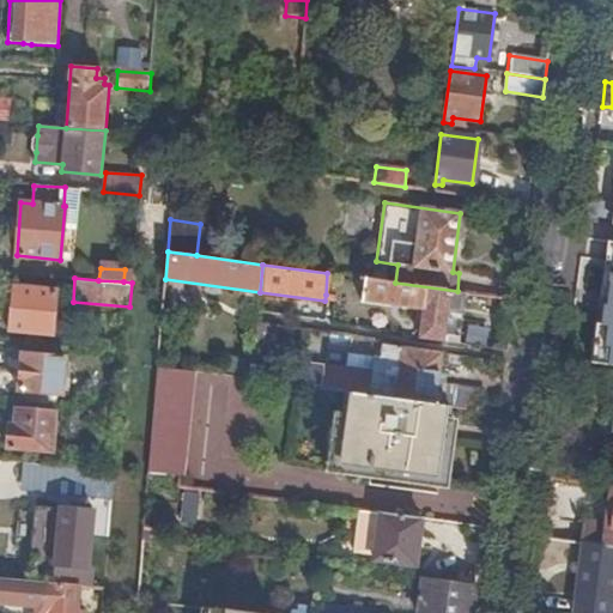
[(362,301),(334,297),(333,311),(349,314),(350,309),(363,311),(364,302),(417,309),(423,310),(420,321),(419,339),(460,344),(460,335),(444,333),(447,310),(462,311),(465,292),(457,291),(395,283),(365,278),(362,301)]
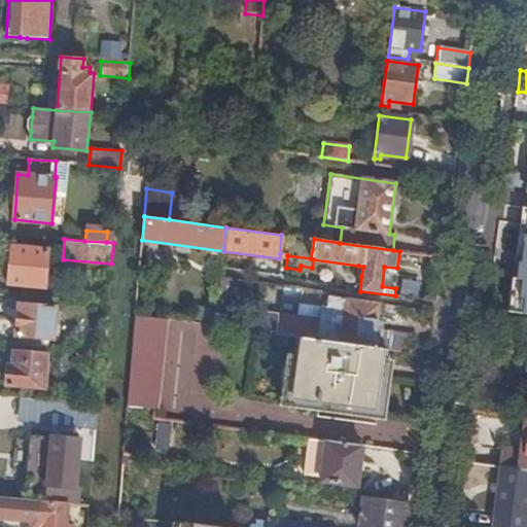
[(48,250),(11,247),(8,285),(45,287),(48,250)]
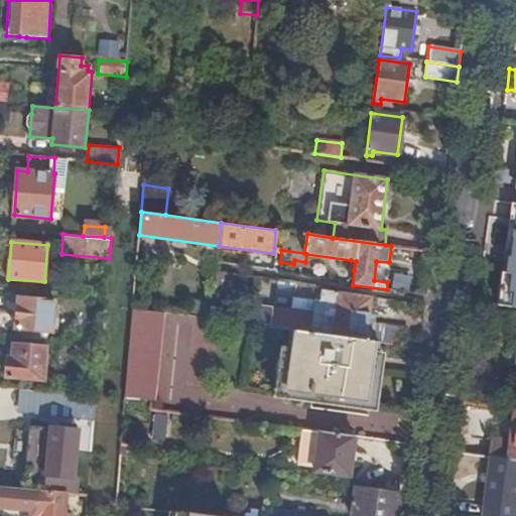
[(216,271),(215,284),(233,286),(235,273),(216,271)]
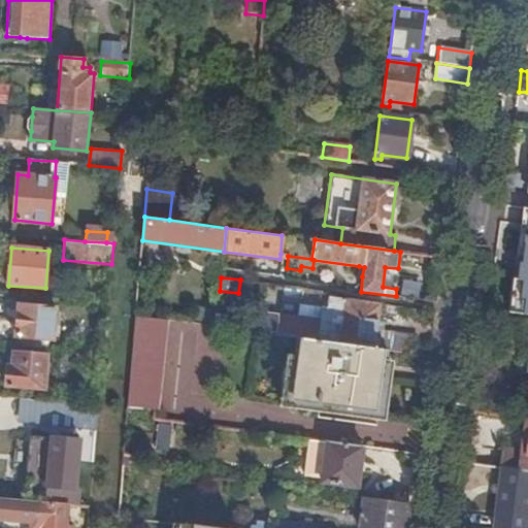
[(278,316),(275,336),(298,338),(374,349),(381,305),(331,297),(330,309),(325,309),(323,325),(299,321),(299,318),(297,318),(278,316)]
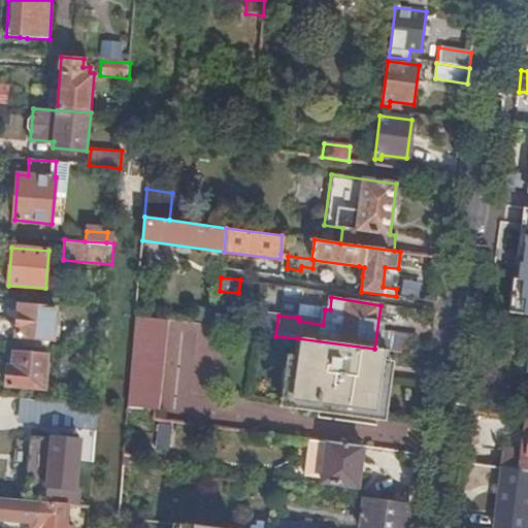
[(0,316),(0,344),(33,348),(42,348),(47,349),(48,339),(54,340),(57,308),(19,305),(17,319),(0,316)]
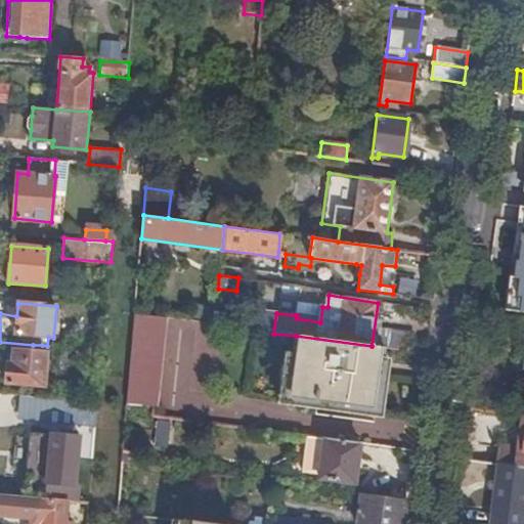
[(298,303),(295,315),(297,315),(297,318),(320,322),(322,307),(298,303)]
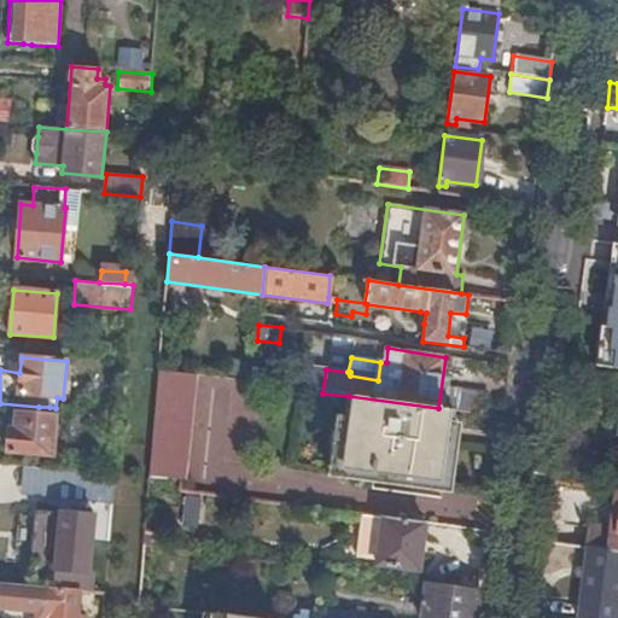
[(182,478),(186,478),(196,375),(191,375),(158,371),(150,474),(182,478)]
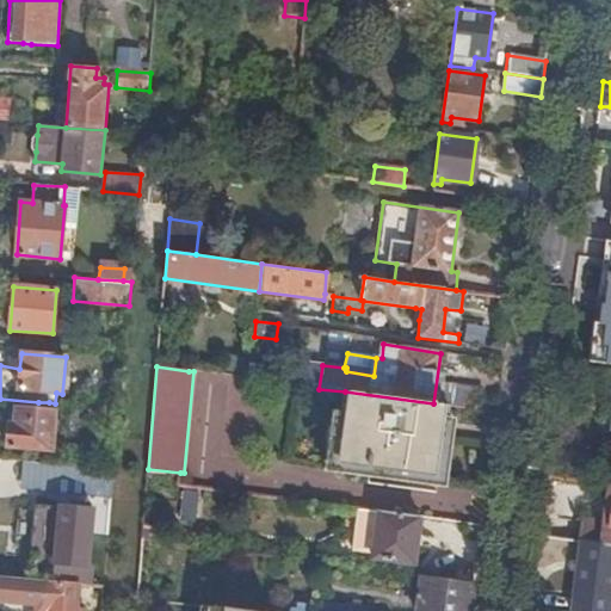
[(452,386),(450,406),(473,409),(476,388),(452,386)]
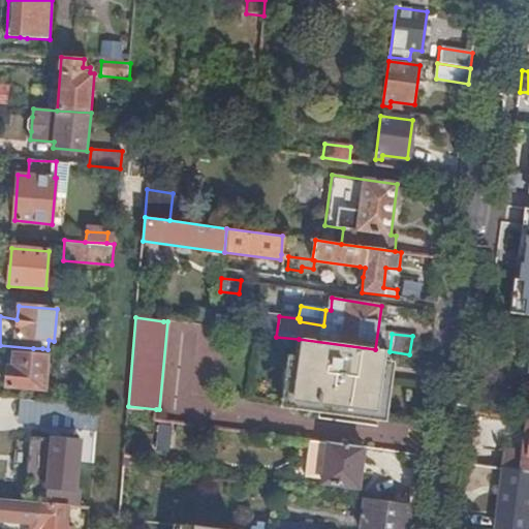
[(103,353),(105,339),(94,339),(93,352),(103,353)]
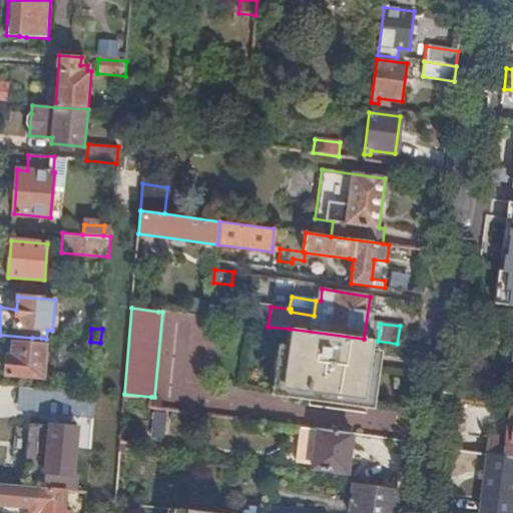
[(364,339),(290,329),(281,395),(367,407),(377,341),(364,339)]
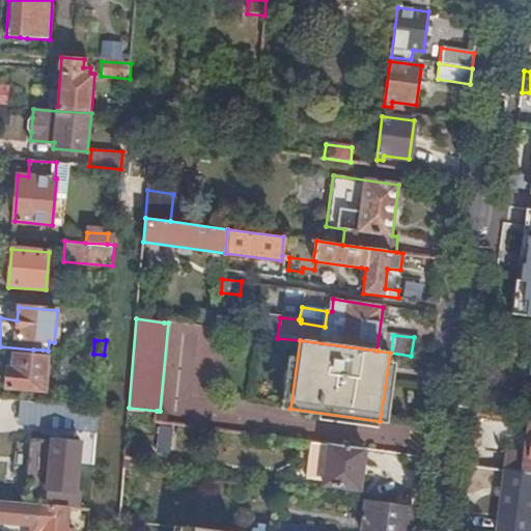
[(42,357),(33,356),(14,355),(12,368),(7,367),(6,389),(46,392),(48,357),(42,357)]
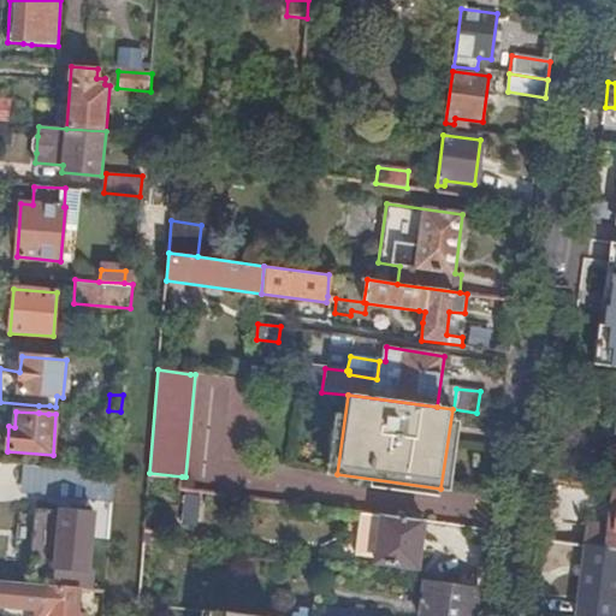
[(116,472),(41,465),(40,485),(92,491),(90,503),(112,504),(116,472)]
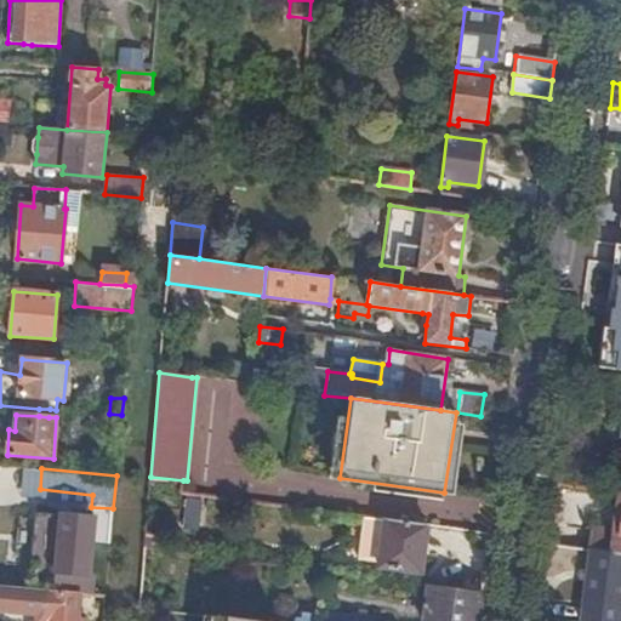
[(620,493),(614,534),(593,531),(591,550),(620,553),(620,493)]
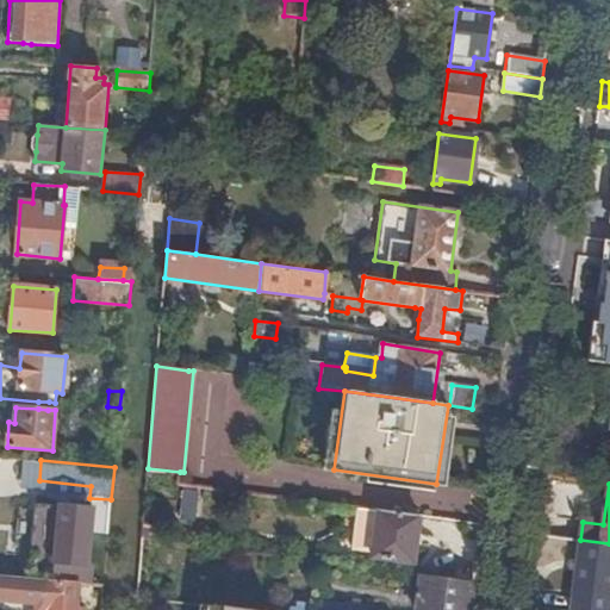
[(53,580),(80,584),(86,584),(89,542),(106,542),(106,533),(100,531),(100,536),(91,535),(93,508),(60,505),(53,580)]
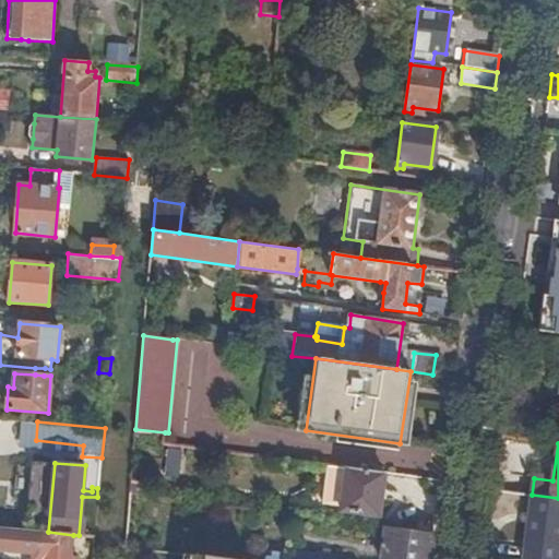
[(383,474),(326,466),(322,501),(342,503),(341,510),(378,515),(383,474)]
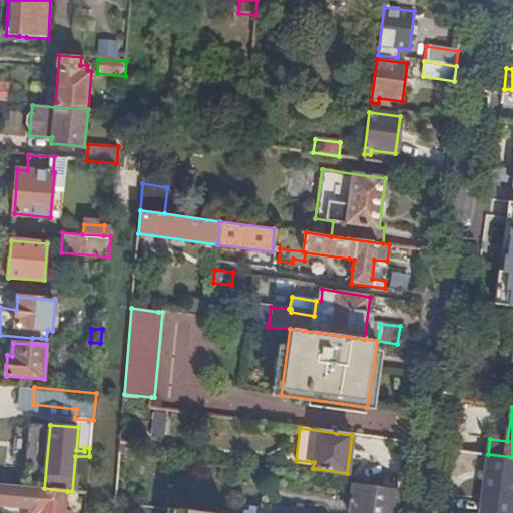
[(512,512),(512,457),(488,454),(480,512),(512,512)]
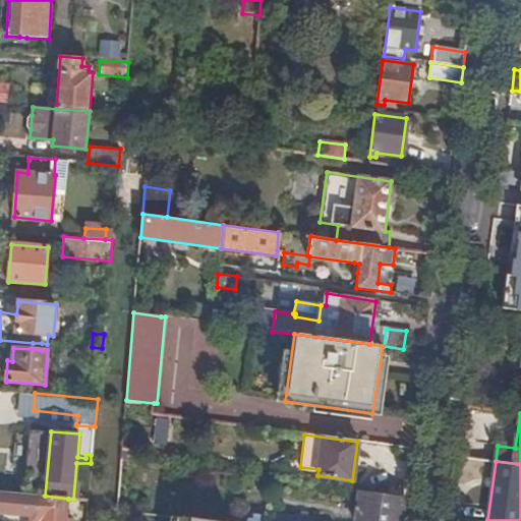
[(89,500),(90,481),(79,480),(78,499),(89,500)]
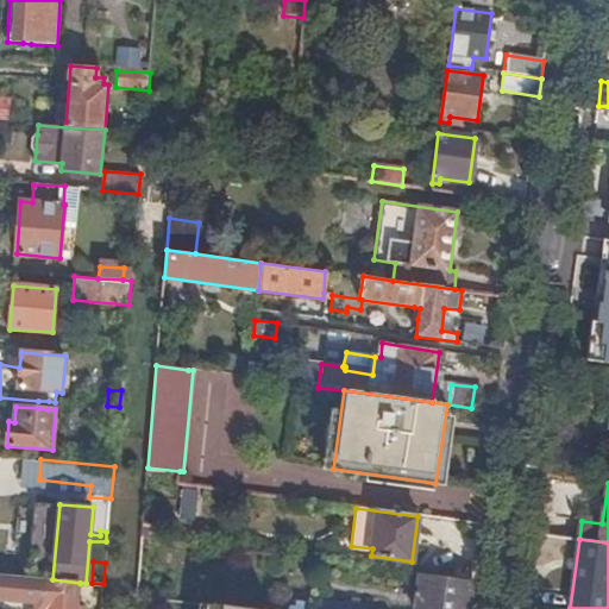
[(52,579),(0,575),(0,598),(37,602),(36,608),(83,608),(85,604),(77,603),(80,583),(52,579)]
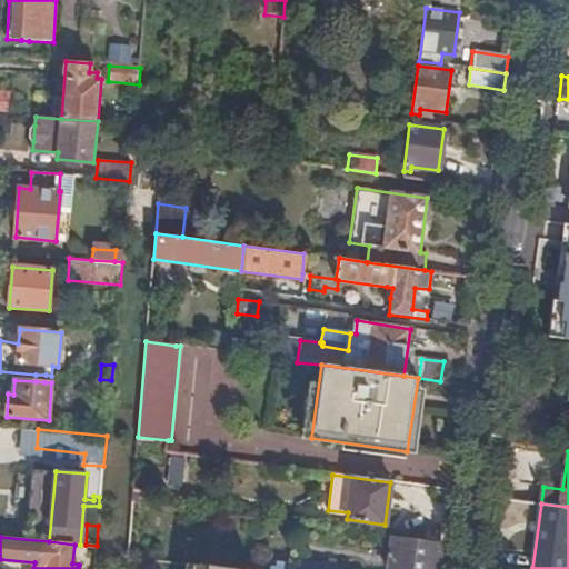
[(438,568),(442,545),(392,537),(389,568),(438,568)]
